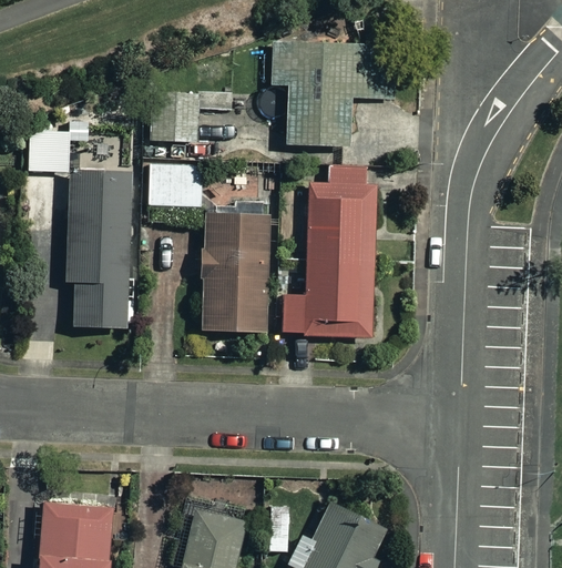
[(386,46),(277,42),(275,143),(356,145),(357,99),(385,99),(386,46)]
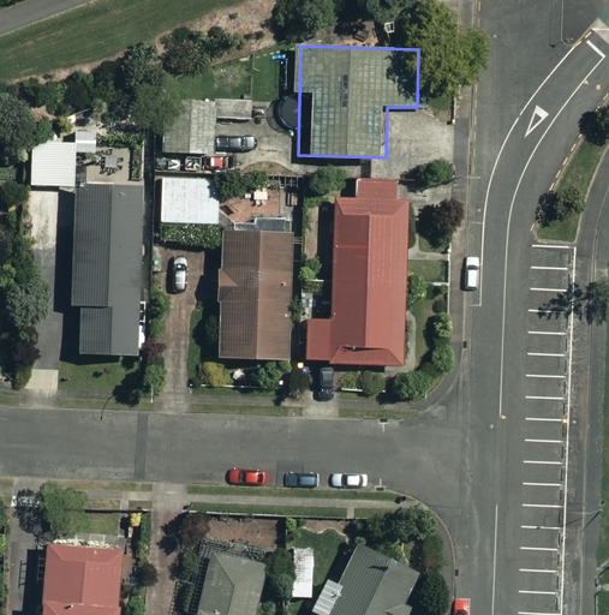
[(216,100),(163,100),(163,154),(216,154),(216,100)]
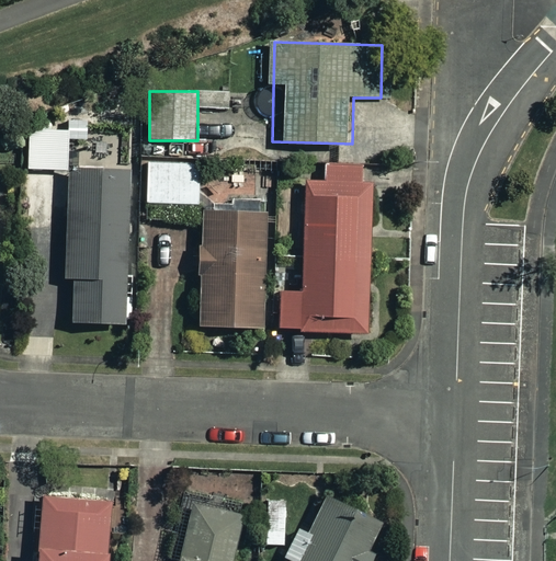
[(31,126),(29,167),(49,168),(68,169),(69,128),(31,126)]
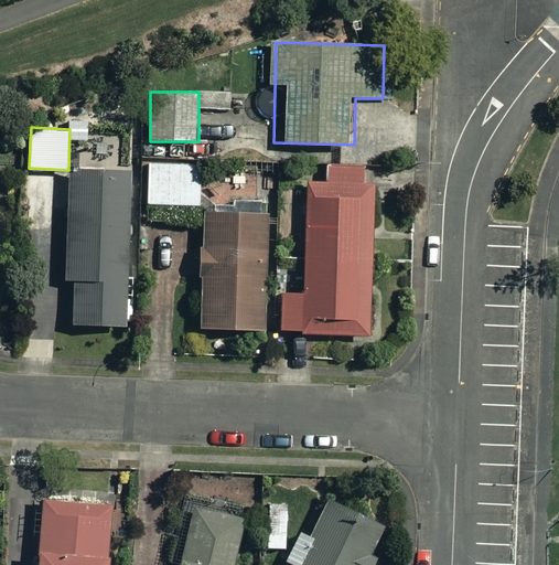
[(202,166),(149,163),(147,203),(201,205),(202,166)]
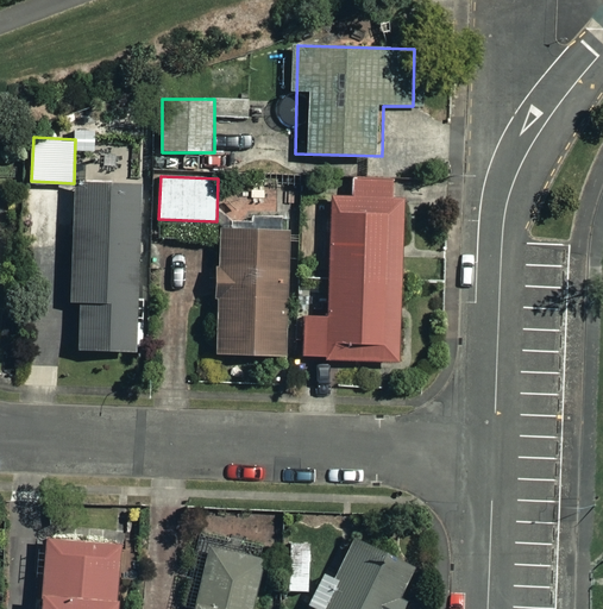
[(355,198),(311,196),(309,281),(326,281),(326,318),(303,318),(302,358),(326,359),(391,360),(400,360),(403,206),(389,206),(390,181),(356,180),(355,198)]
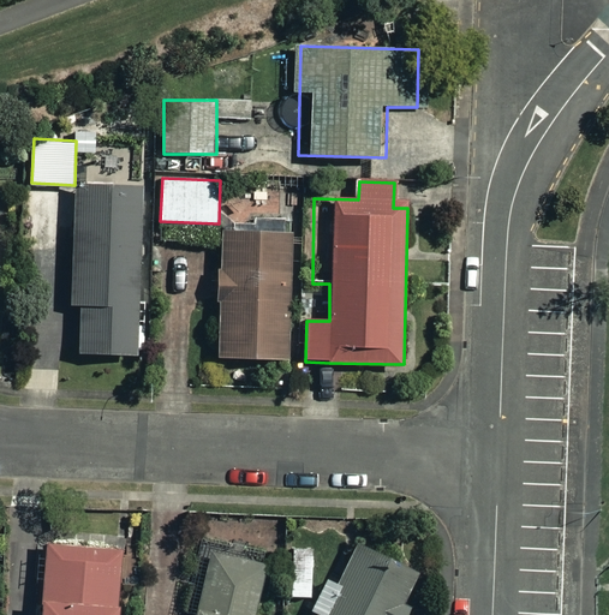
[(139,192),(71,191),(69,304),(81,304),(79,353),(137,354),(139,192)]
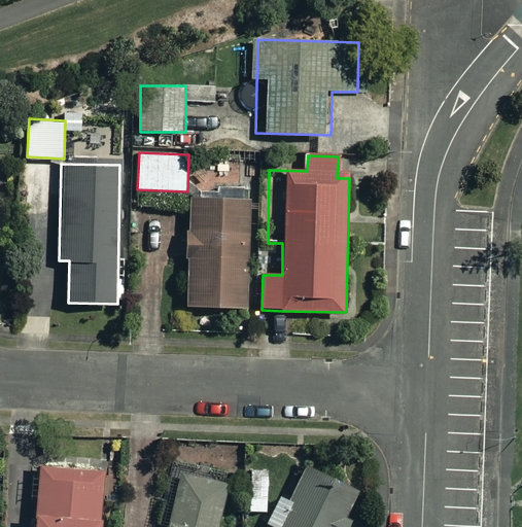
[(247,201),(189,200),(187,306),(244,307),(247,201)]
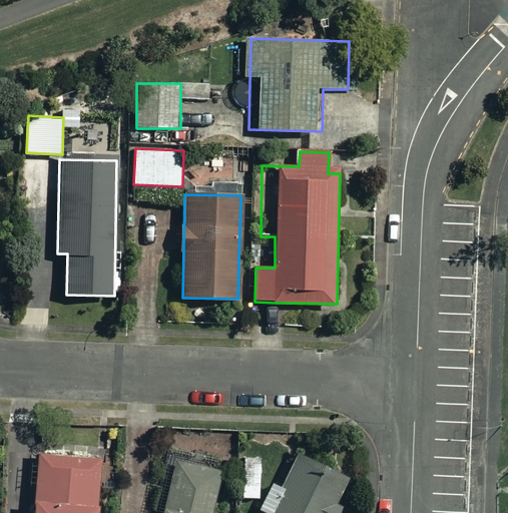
[(94,512),(99,458),(35,452),(29,512),(94,512)]
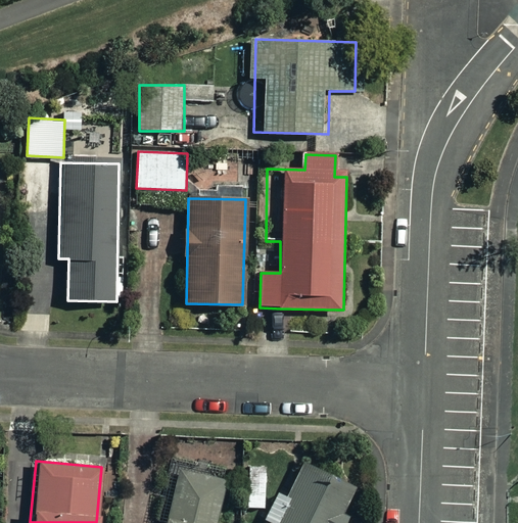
[(335,522),(351,486),(302,465),(277,522),(335,522)]
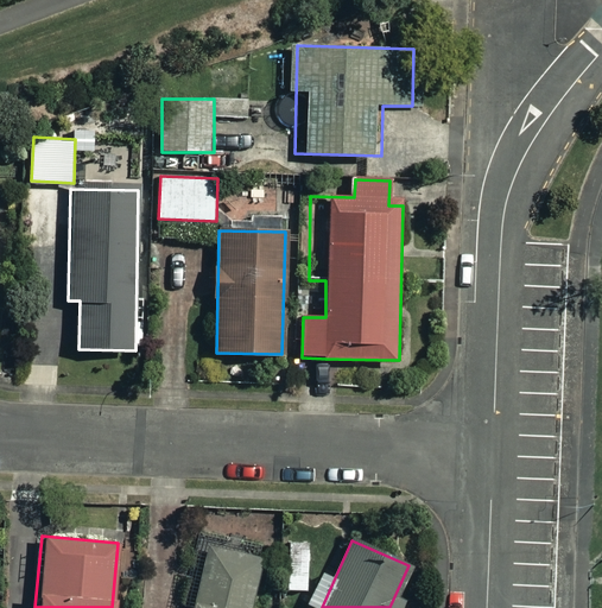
[(247,607),(260,559),(204,546),(190,607),(247,607)]
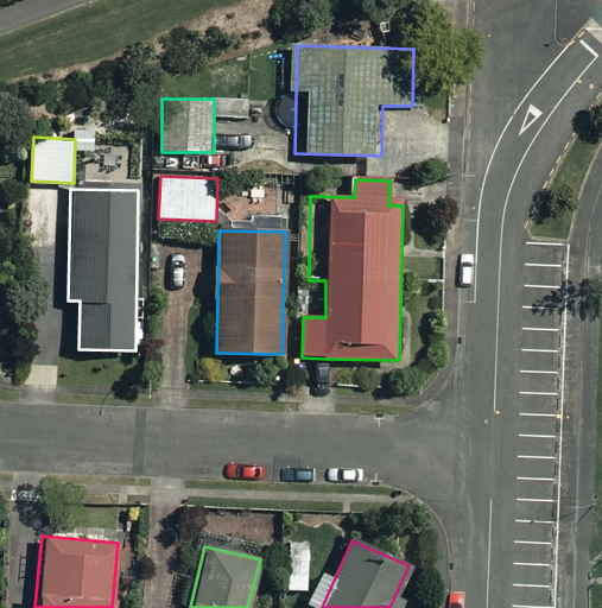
All buildings are outlined.
